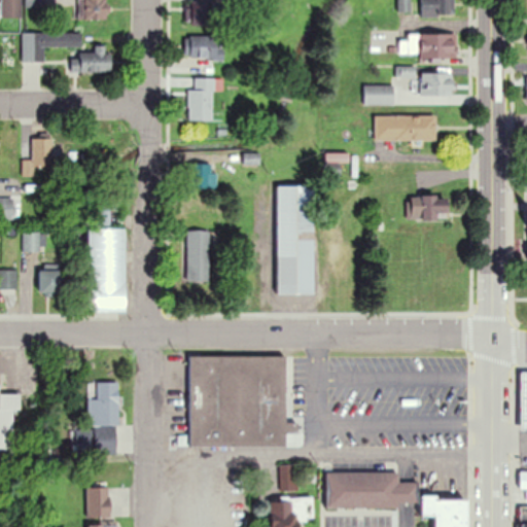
[(2,0),(2,16),(22,16),(21,0),(2,0)]
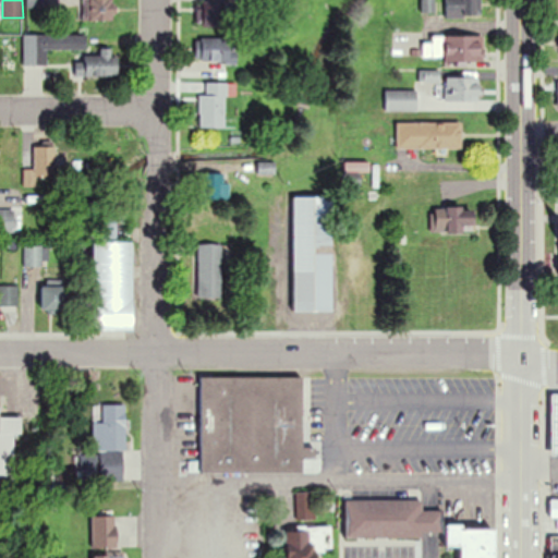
[(83,0),(83,21),(116,21),(116,0),(83,0)]
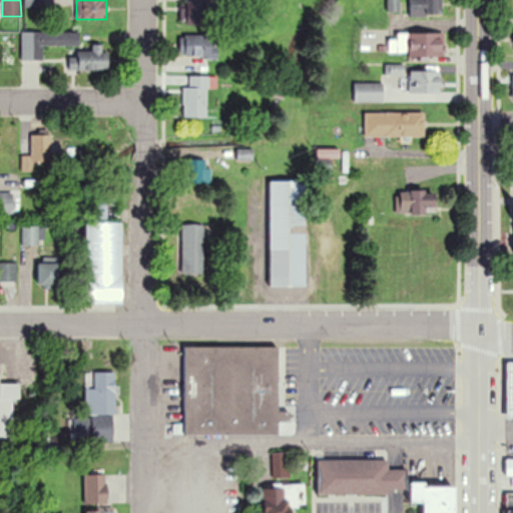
[(210,0),(182,0),(182,24),(210,24),(210,0)]
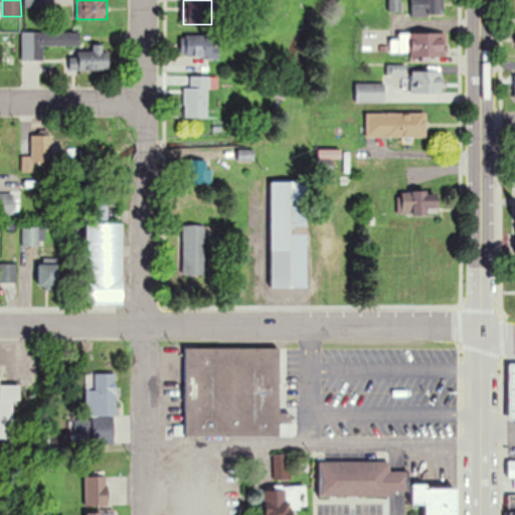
[(411,0),(412,15),(444,15),(444,0),(411,0)]
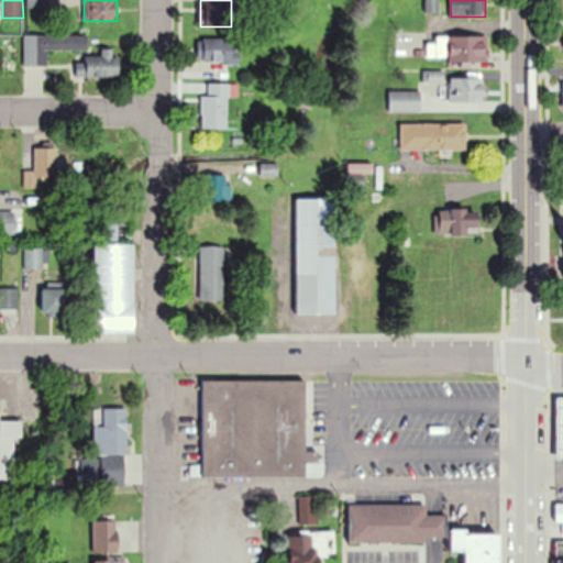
[(88,35),(24,35),(24,65),(47,65),(47,51),(88,51),(88,35)]
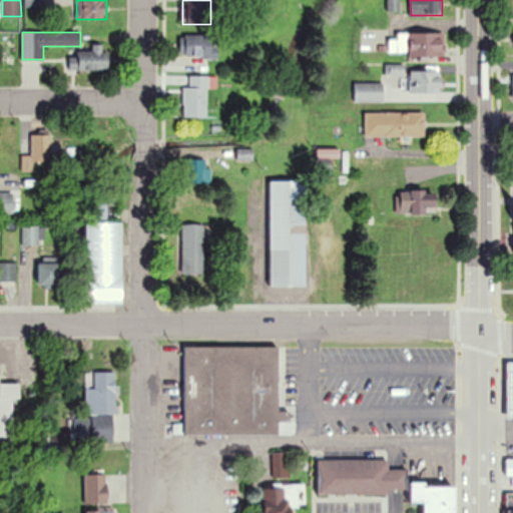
[(444,58),(444,33),(398,33),(398,39),(389,39),(389,53),(409,53),(409,58),(444,58)]
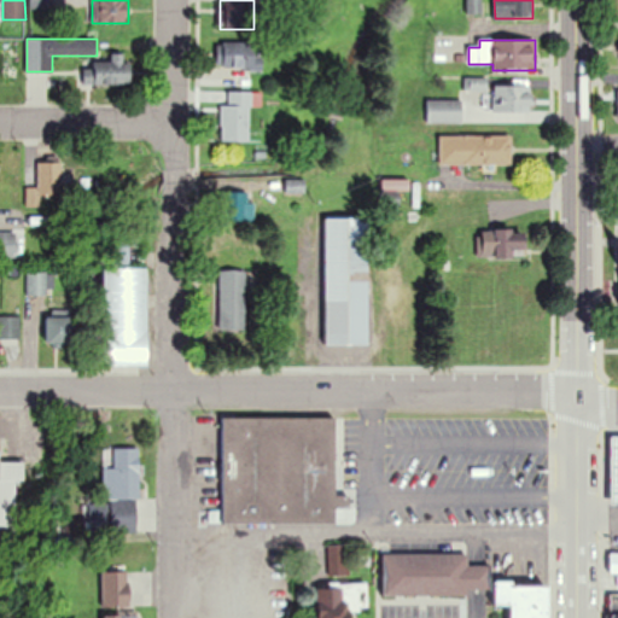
[(220,42),(220,69),(264,69),(264,42),(220,42)]
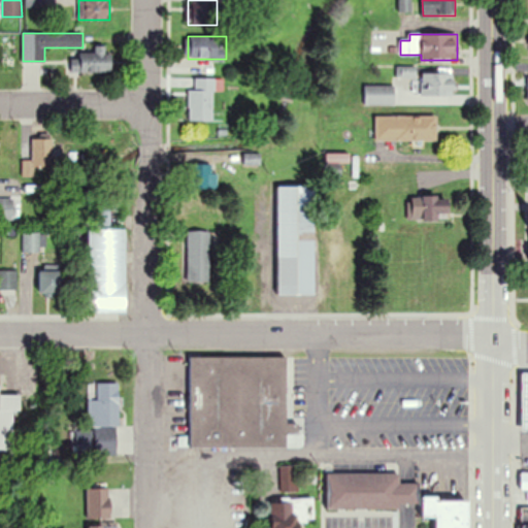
[(72,72),(111,72),(111,45),(95,45),(95,53),(72,53),(72,72)]
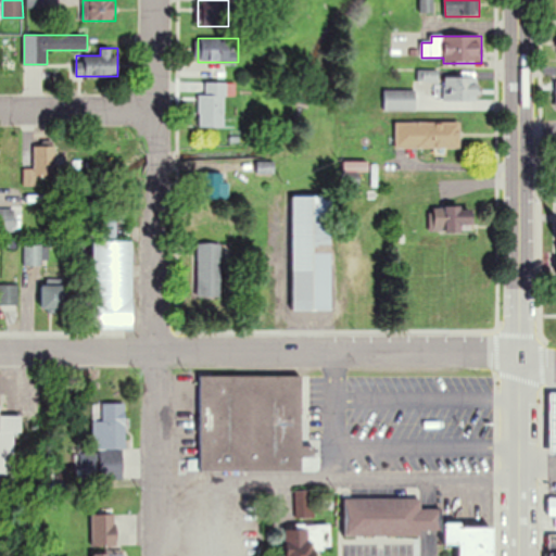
[(443,101),(479,101),(479,77),(443,77),(443,101)]
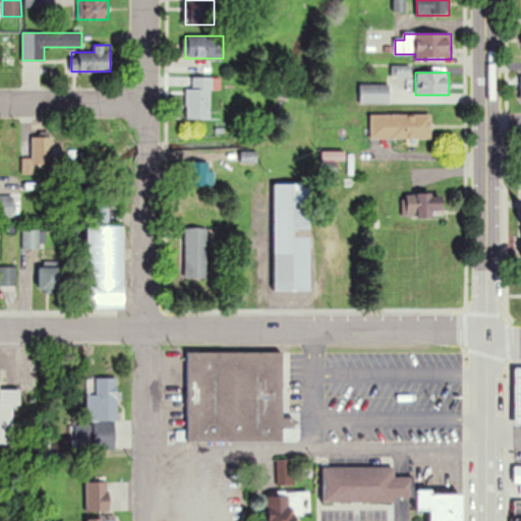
[(211,120),(211,90),(221,90),(221,77),(193,77),(193,89),(186,89),(186,120),(211,120)]
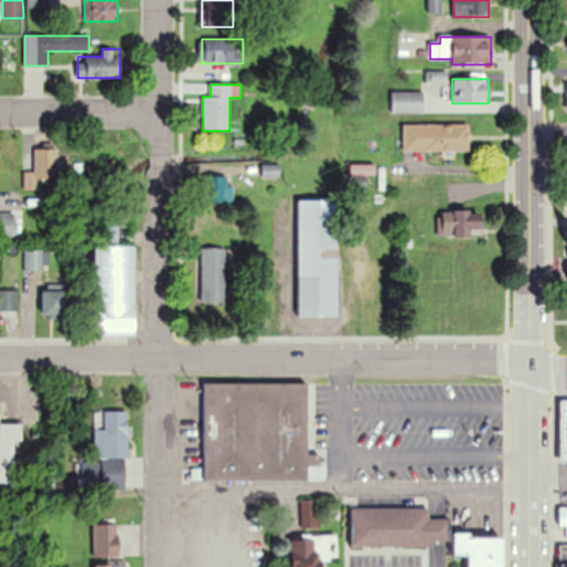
[(392,91),(392,113),(424,113),(423,91),(392,91)]
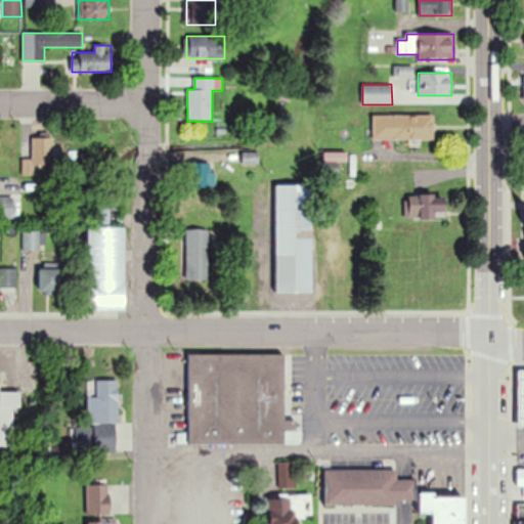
[(373,140),(434,140),(434,116),(373,116),(373,140)]
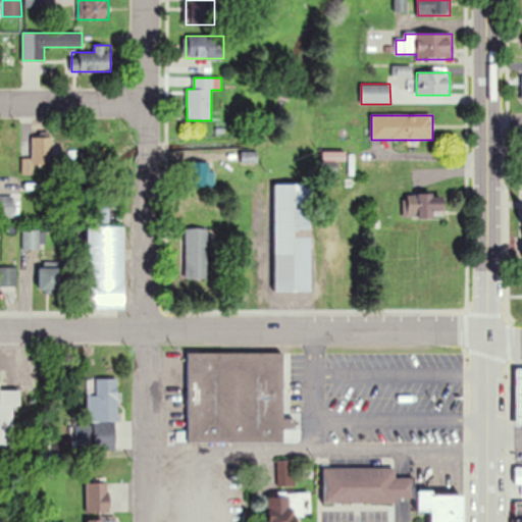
[(22,159),(22,175),(52,175),(52,138),(33,138),(33,159),(22,159)]
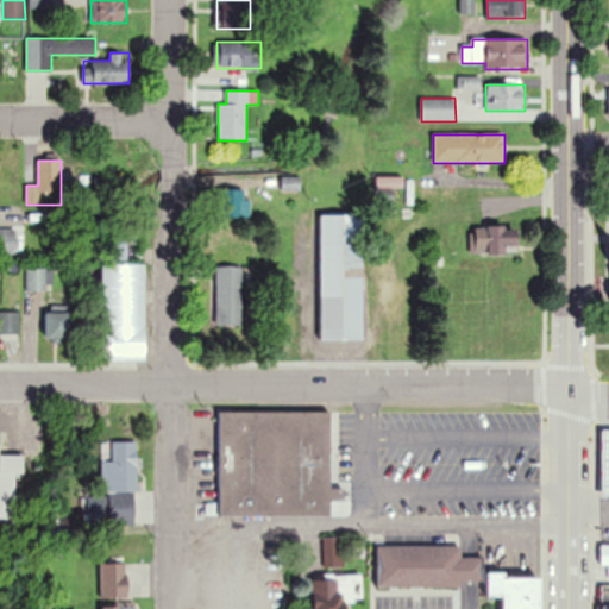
[(283,190),(301,189),(300,177),(282,179),(283,190)]
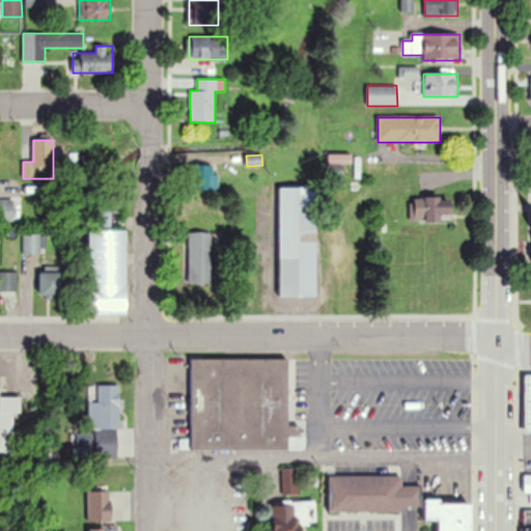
[(351,156),(329,156),(329,164),(351,164),(351,156)]
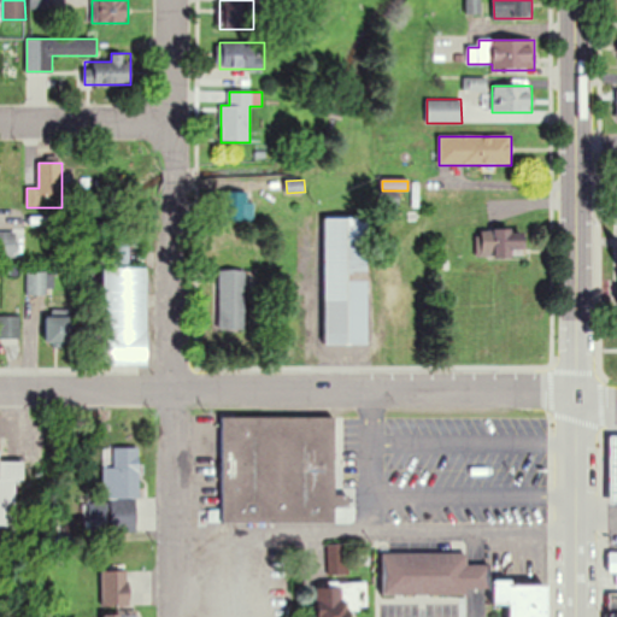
[(221,221),(253,221),(253,192),(221,192),(221,221)]
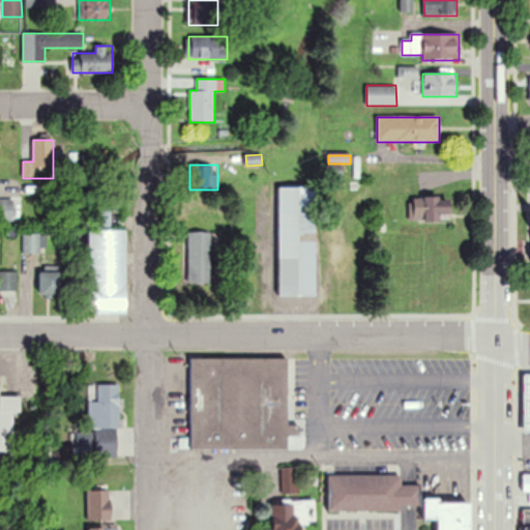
[(317,187),(280,187),(280,296),(317,296),(317,187)]
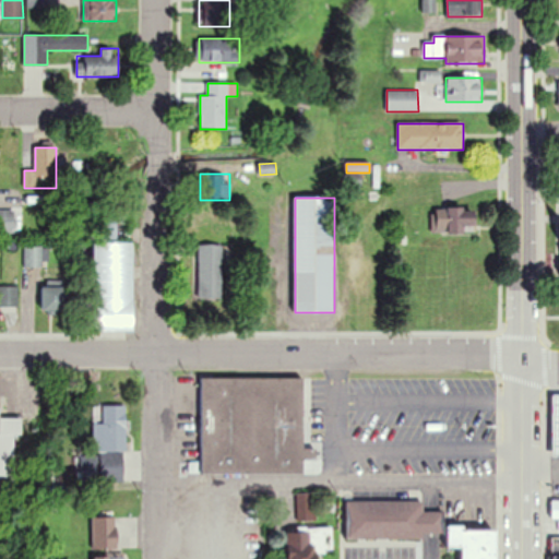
[(432,234),(477,234),(477,209),(432,209),(432,234)]
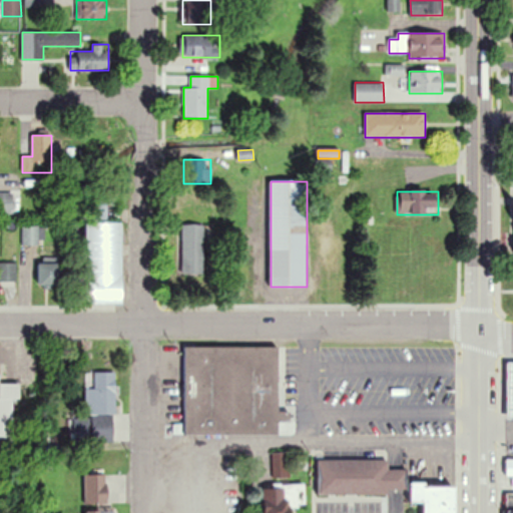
[(11,192),(0,192),(0,211),(11,211),(11,192)]
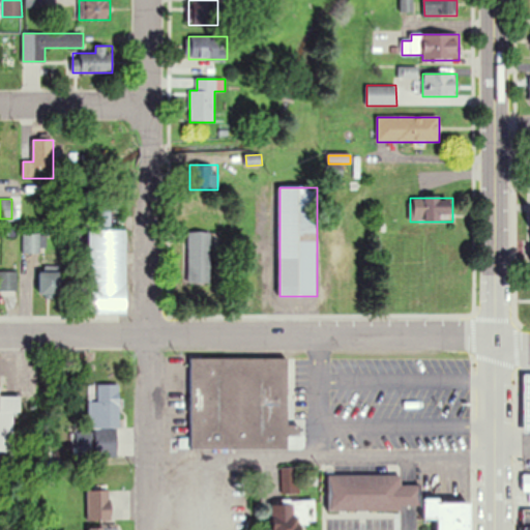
[(110,222),(109,213),(100,214),(100,223),(110,222)]
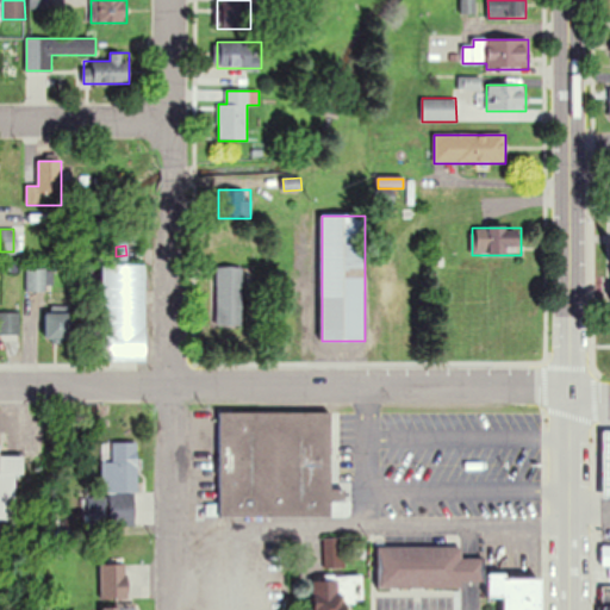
[(147,266),(104,266),(104,359),(145,360),(147,266)]
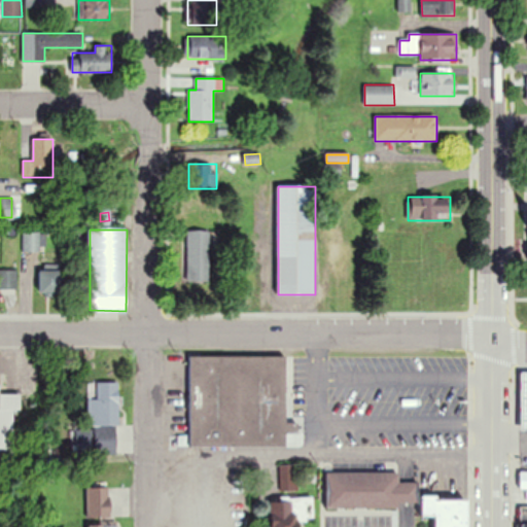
[(187,282),(211,282),(211,231),(187,231),(187,282)]
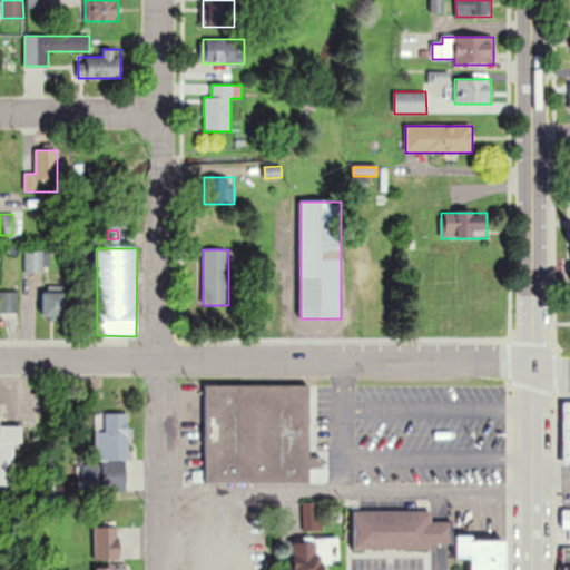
[(45,272),(45,252),(25,252),(25,272),(45,272)]
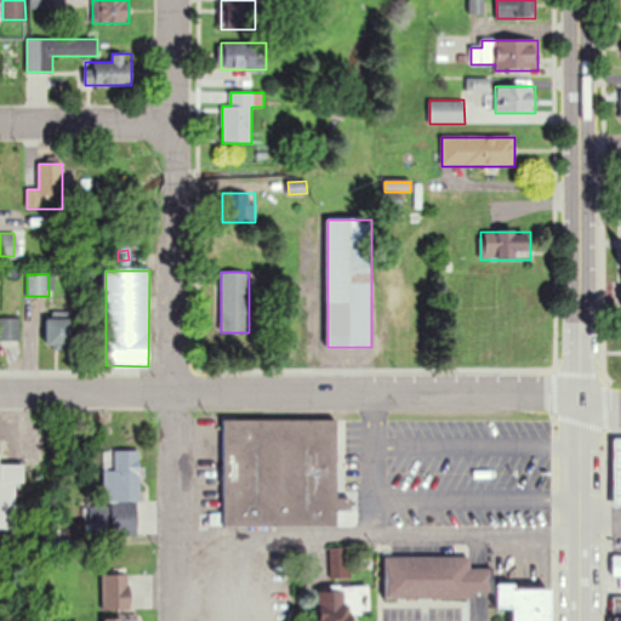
[(46,348),(72,348),(72,314),(46,314),(46,348)]
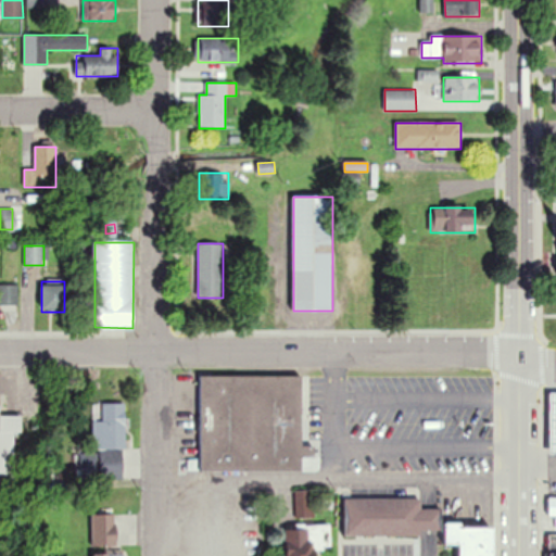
[(0,304),(17,305),(17,286),(0,285),(0,304)]
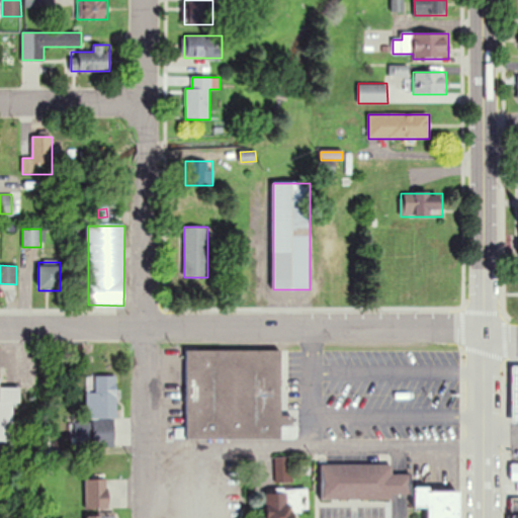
[(187,351),(187,436),(281,436),(281,423),(293,423),(293,413),(281,413),(281,350),(187,351)]
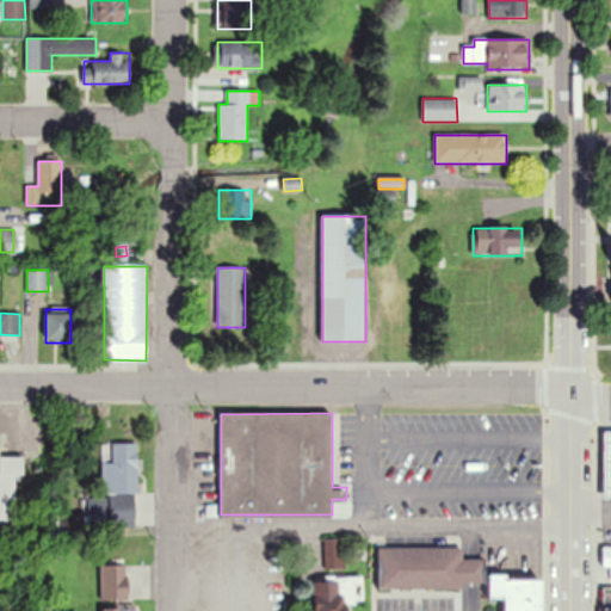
[(136,526),(136,442),(111,442),(111,526),(136,526)]
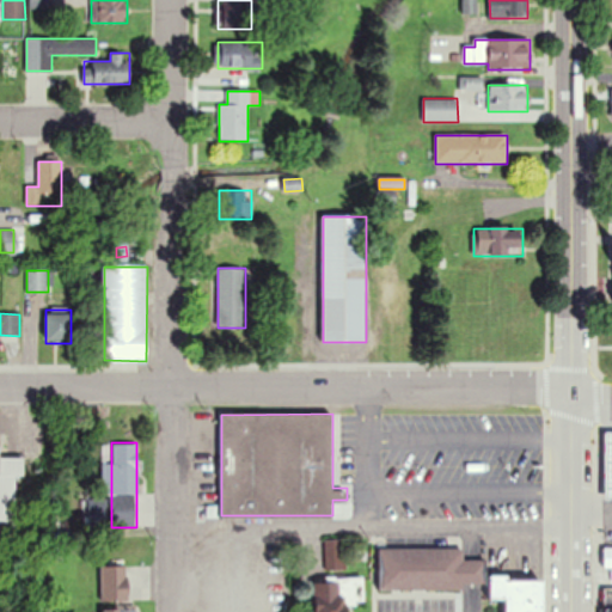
[(0,538),(16,539),(16,476),(25,476),(25,456),(0,454),(0,538)]
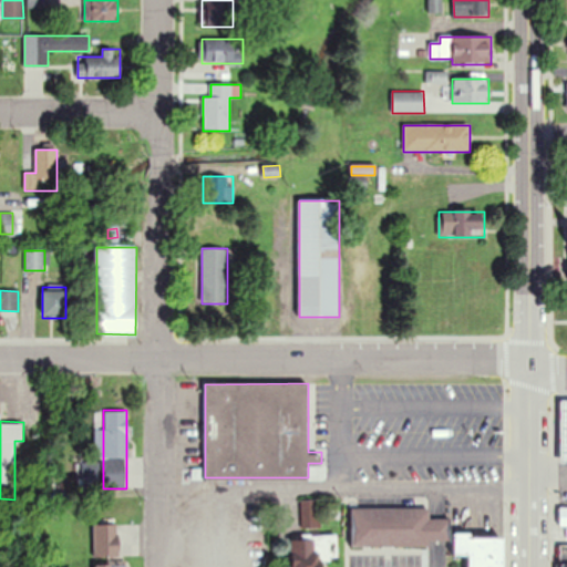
[(302,526),(321,526),(321,498),(302,498),(302,526)]
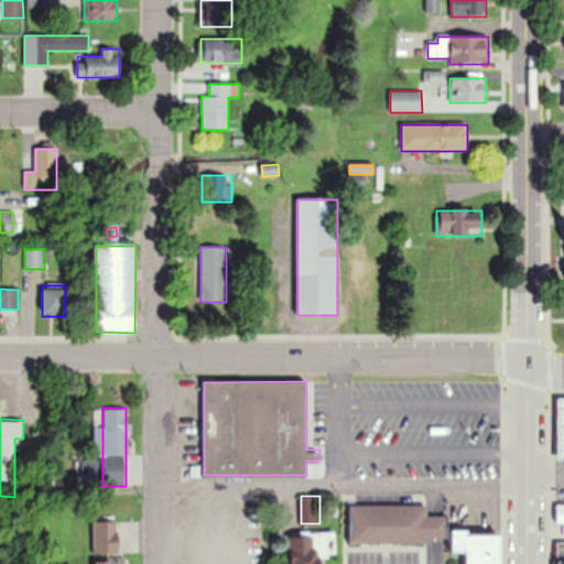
[(350,506),(351,542),(426,542),(426,537),(435,537),(445,537),(445,514),(435,514),(426,514),(426,506),(350,506)]
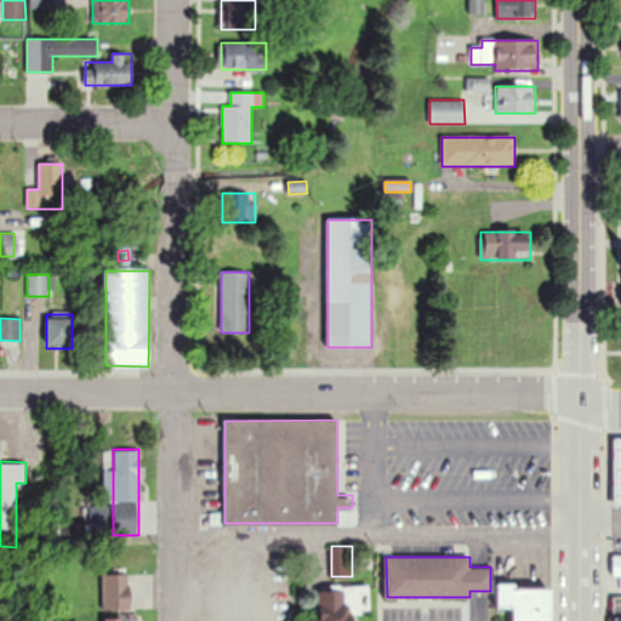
[(104,574),(104,620),(134,620),(132,573),(104,574)]
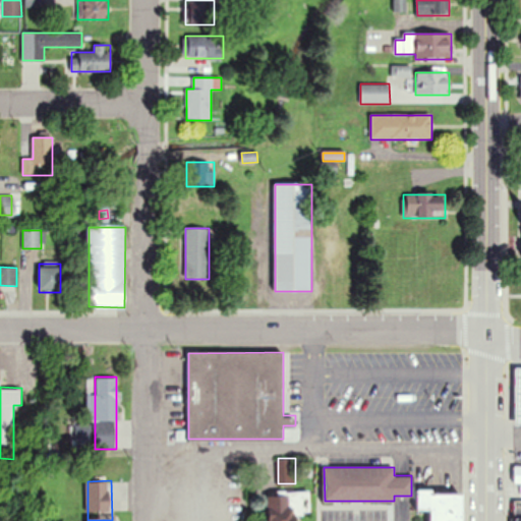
[(310,491),(268,491),(268,520),(297,520),(297,514),(310,514),(310,491)]
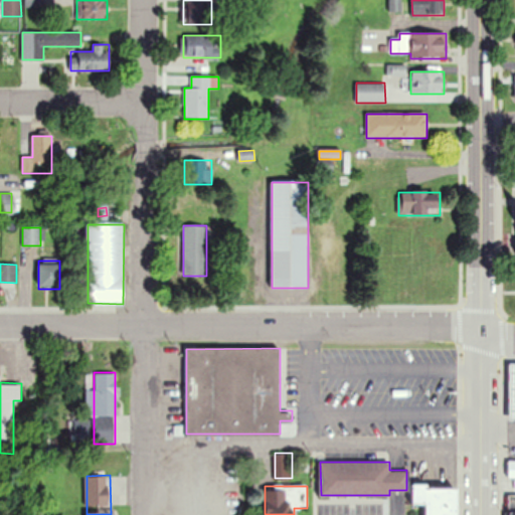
[(457,514),(457,487),(424,487),(424,503),(425,503),(425,514),(457,514)]
